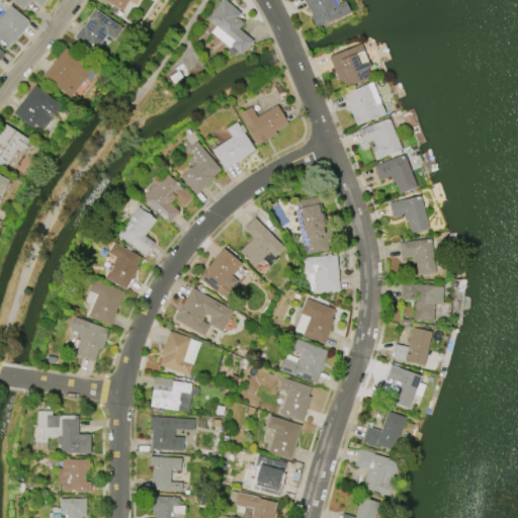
[(11,0),(42,0),(39,5),(33,0),(27,0),(21,8),(11,0)]
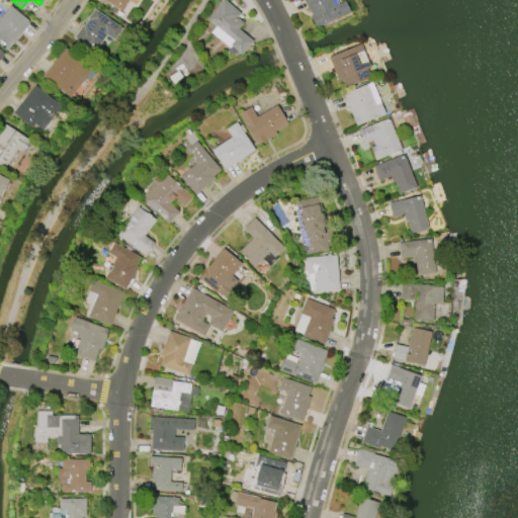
[(103,0),(138,0),(135,5),(127,1),(121,11),(103,0)]
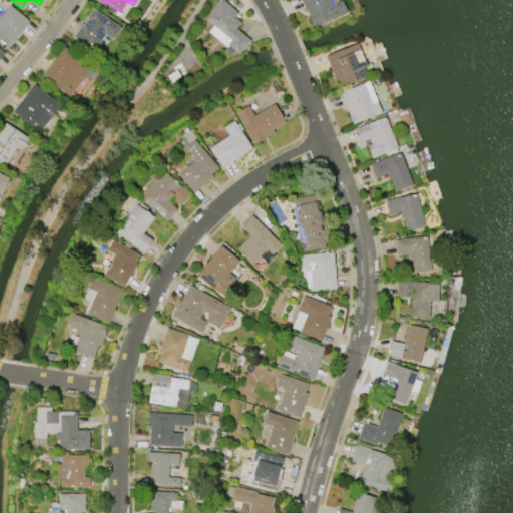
[(203,19),(219,0),(221,0),(237,13),(234,18),(239,23),(235,28),(249,41),(238,54),(234,50),(229,55),(223,51),(226,47),(208,32),(212,26),(203,19)]
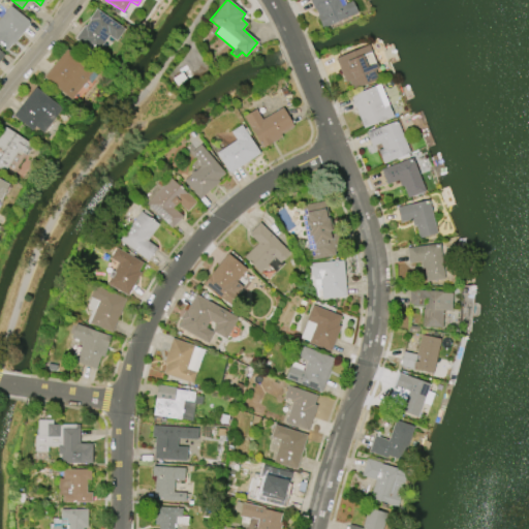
[(356,12),(322,29),(316,16),(317,16),(315,9),(313,9),(308,0),(338,0),(341,6),(351,1),(356,12)]
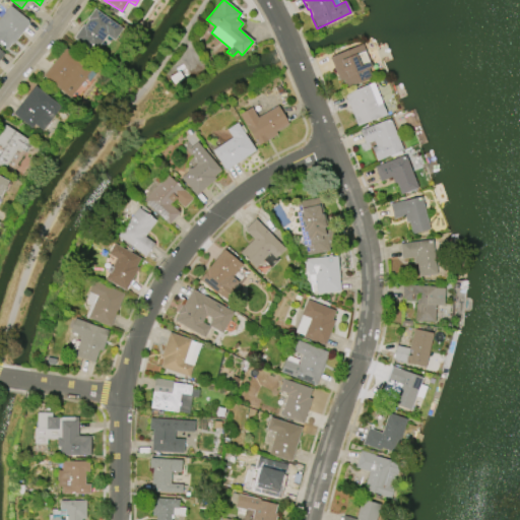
[(0,43),(0,17),(9,6),(27,20),(26,22),(28,23),(12,45),(11,44),(7,49),(0,43)]
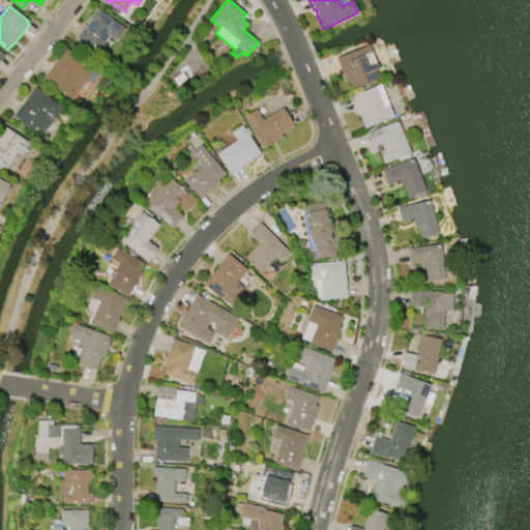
[(95,8),(124,28),(110,49),(102,43),(95,54),(74,39),(84,25),(85,26),(89,20),(88,19),(95,8)]
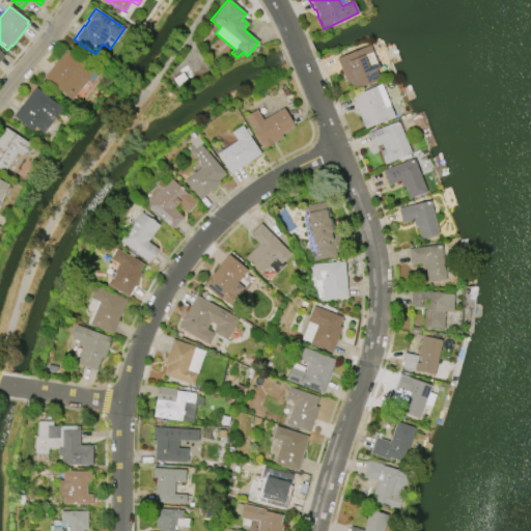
[(345,82),(335,58),(369,45),(380,68),(375,70),(379,79),(352,89),(348,81),(345,82)]
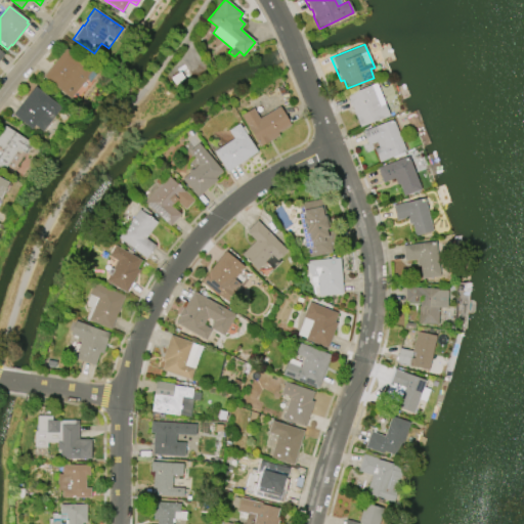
[(70,98),(43,76),(66,48),(91,69),(90,70),(95,75),(89,82),(85,79),(70,98)]
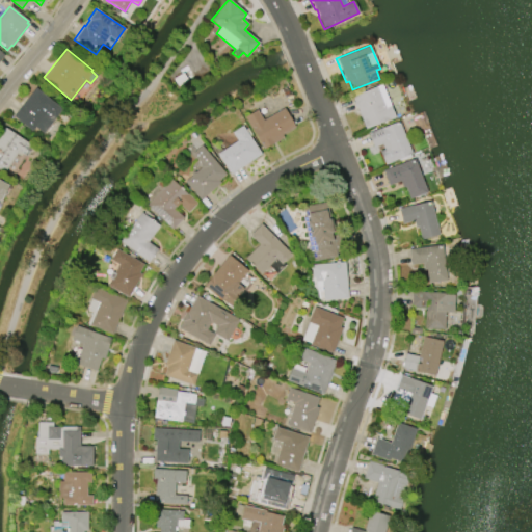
[(365,129),(351,96),(381,84),(395,116),(365,129)]
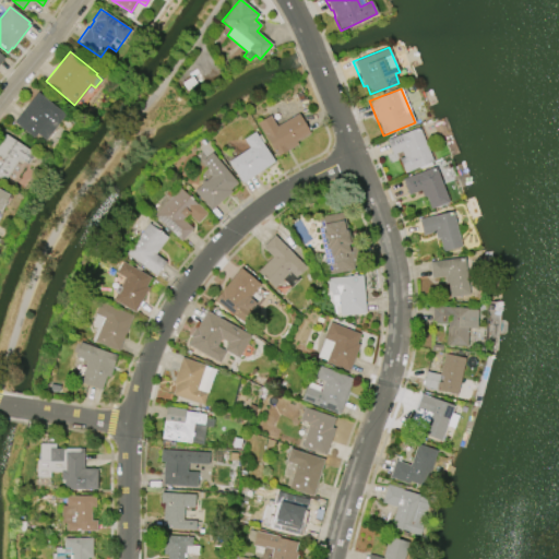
[(13,122),(36,92),(64,114),(45,140),(36,134),(34,139),(13,122)]
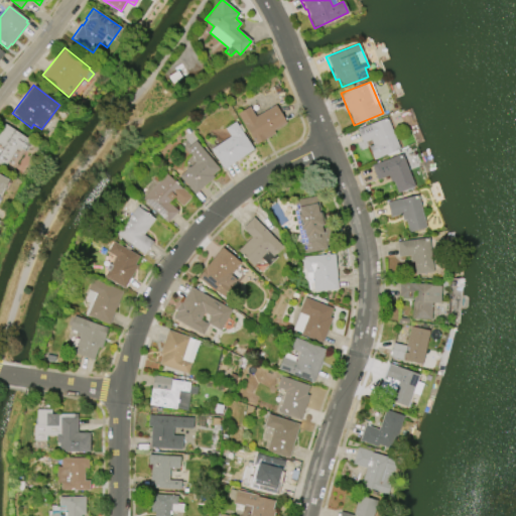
[(255,144),(237,113),(249,106),(255,116),(275,105),(286,123),(273,130),(275,133),(255,144)]
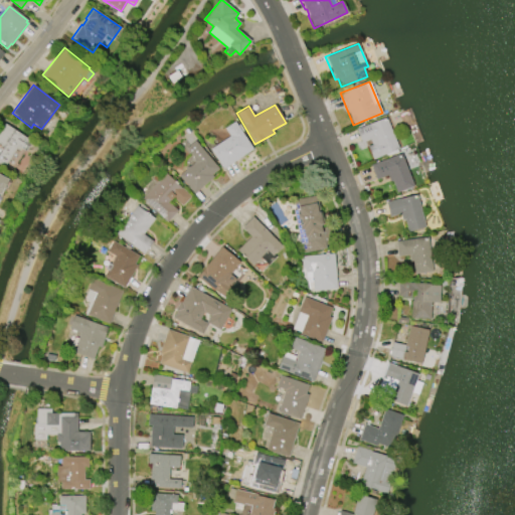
[(385,117),(398,148),(372,159),(367,147),(371,145),(369,140),(361,143),(356,130),(385,117)]
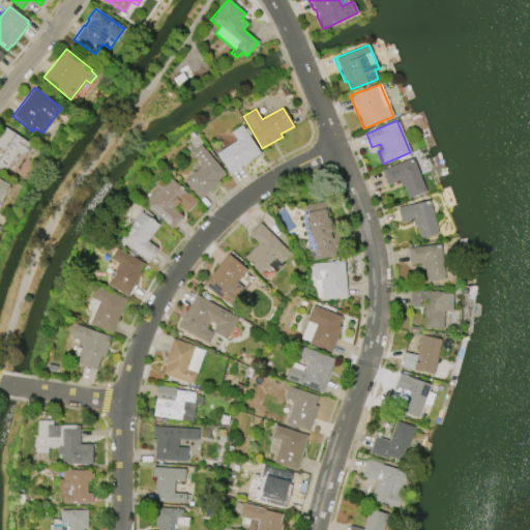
[(260,153),(230,173),(216,153),(236,140),(231,131),(241,124),(260,153)]
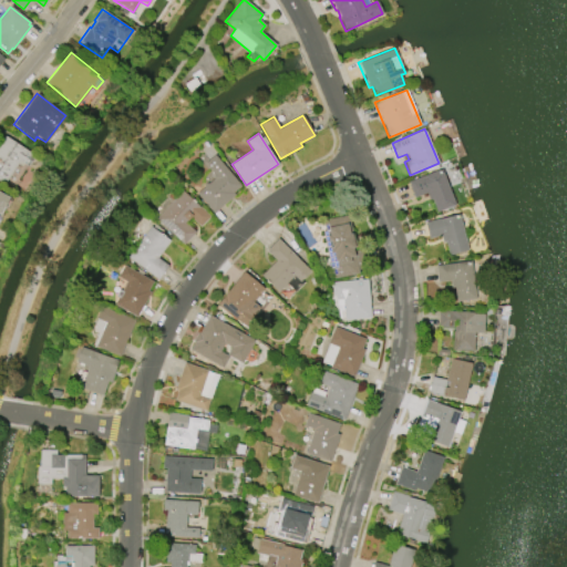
[(0,182),(0,142),(4,135),(34,155),(28,165),(20,161),(6,182),(3,179),(1,183),(0,182)]
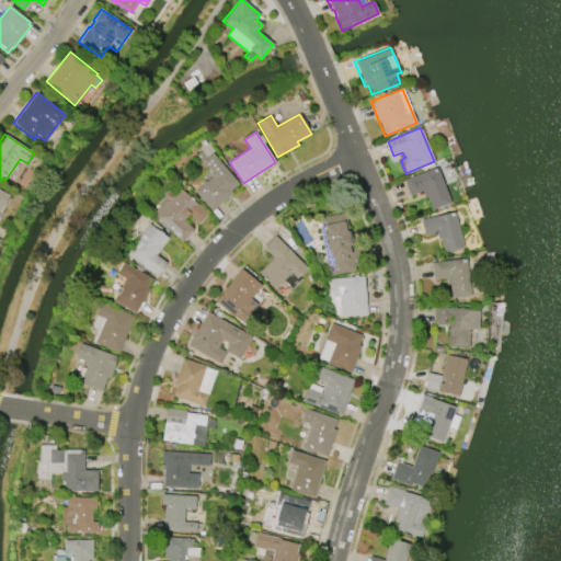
[(231,193),(210,210),(194,191),(210,176),(210,174),(210,171),(203,161),(213,152),(238,183),(230,191),(231,193)]
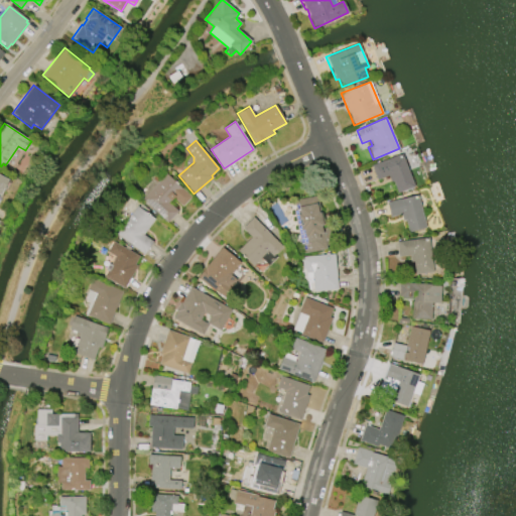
[(371,165),(401,153),(414,186),(397,194),(392,180),(390,181),(387,175),(377,180),(371,165)]
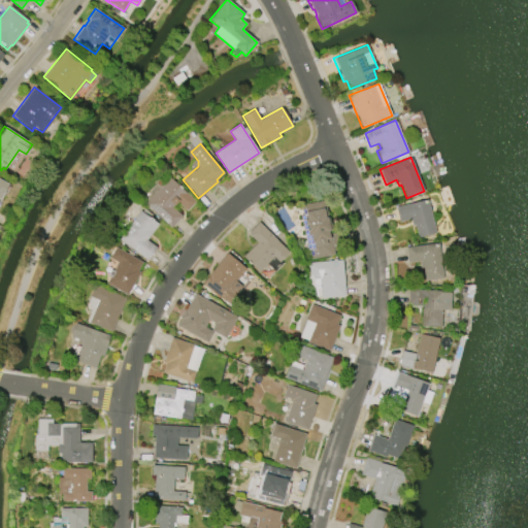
[(170,228),(145,203),(169,177),(195,201),(187,211),(176,202),(174,203),(175,204),(172,207),(182,216),(170,228)]
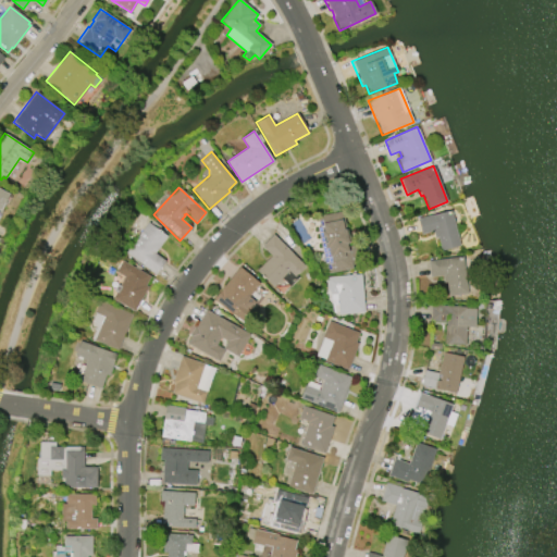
[(0,189),(9,194),(0,209),(0,189)]
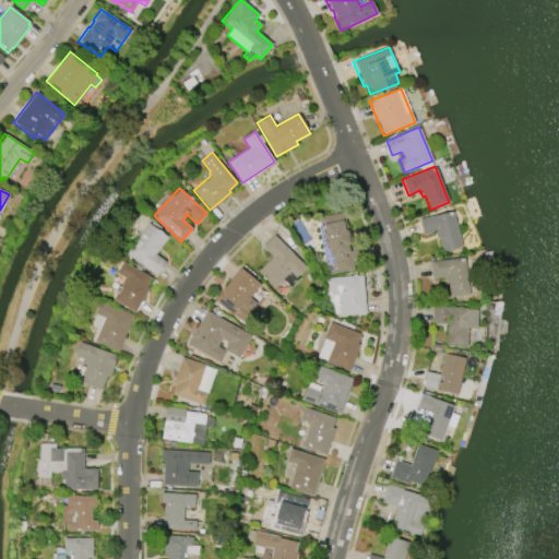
[(452,211),(462,246),(442,250),(439,237),(436,238),(435,232),(423,235),(418,219),(452,211)]
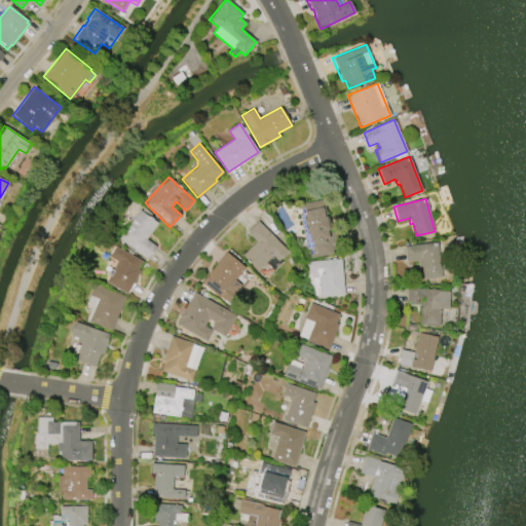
[(321,199),(333,254),(306,259),(304,248),(306,248),(299,215),(301,214),(299,203),(321,199)]
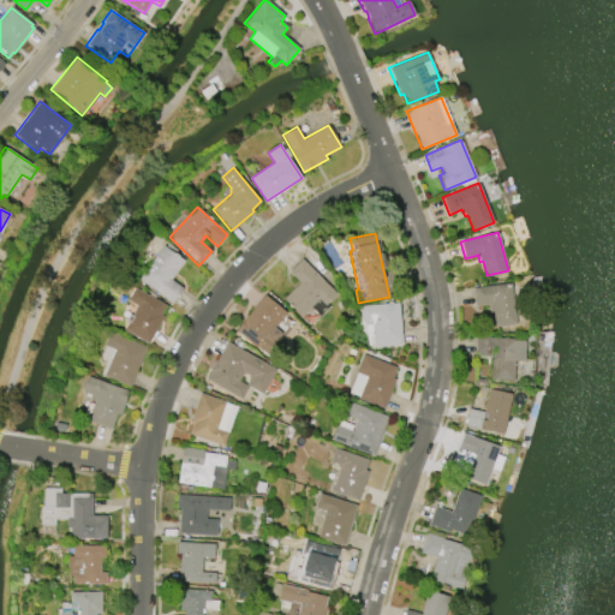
[(171,304),(137,280),(150,262),(142,256),(153,242),(162,248),(163,246),(184,261),(169,280),(181,288),(171,304)]
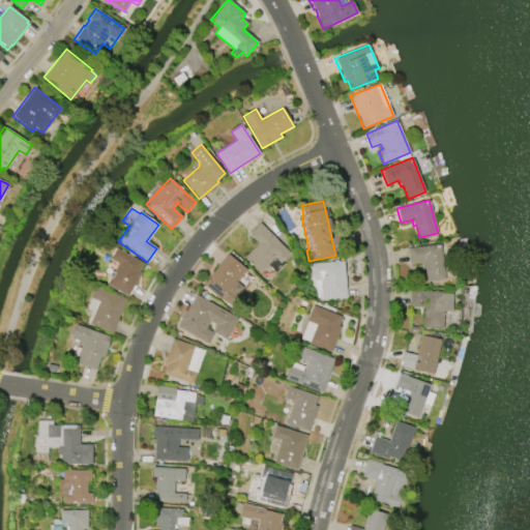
[(260,223),(290,253),(281,262),(283,265),(275,272),(268,265),(260,273),(243,257),(258,243),(248,234),(260,223)]
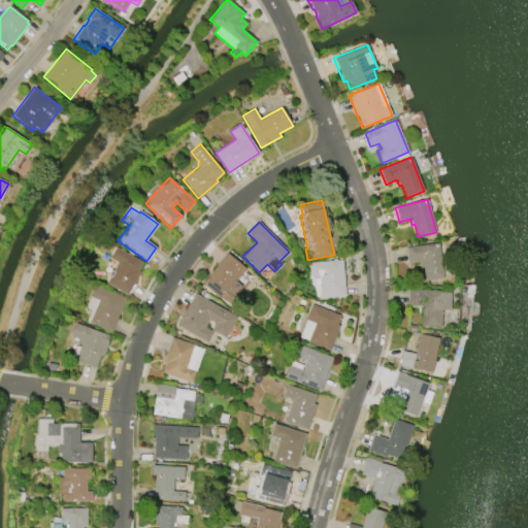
[(405,248),(438,242),(443,278),(424,281),(423,268),(420,268),(419,261),(407,262),(405,248)]
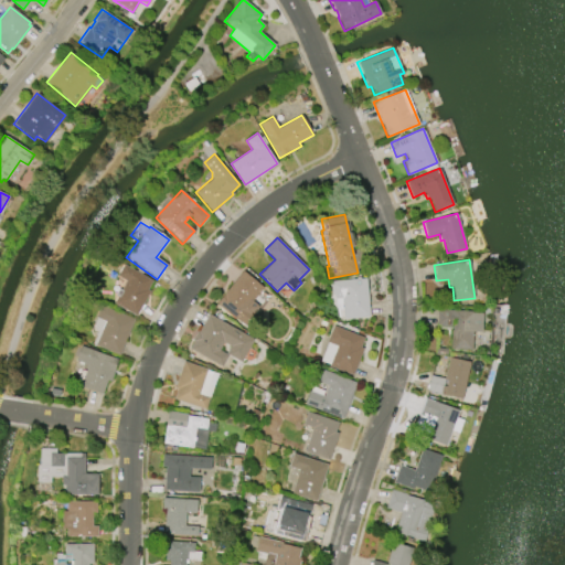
[(124,264),(152,279),(148,289),(150,290),(137,316),(114,302),(126,280),(117,276),(124,264)]
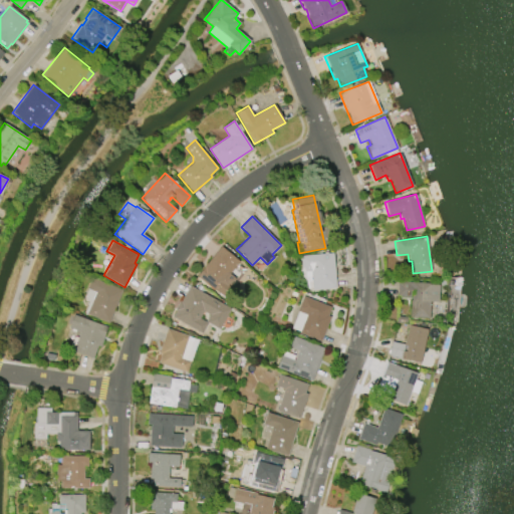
[(196,275),(220,246),(239,261),(224,279),(234,287),(225,298),(196,275)]
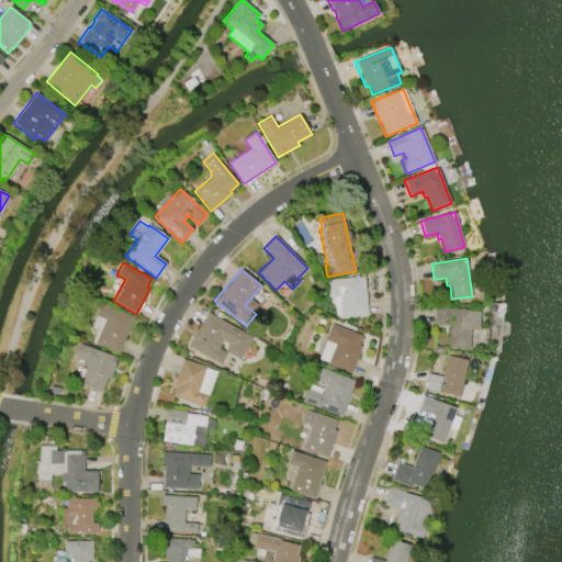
[(363,277),(368,315),(343,318),(340,295),(334,295),(333,293),(329,293),(328,280),(363,277)]
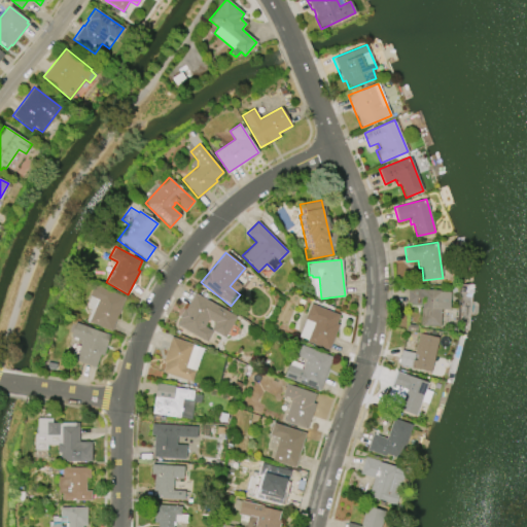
[(111,330),(86,320),(90,312),(86,308),(88,306),(86,304),(94,284),(125,297),(111,330)]
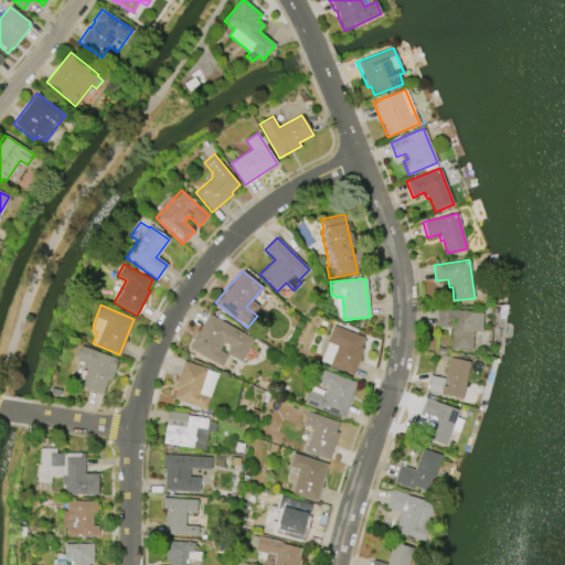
[(472,350),(450,349),(451,327),(436,327),(437,309),(472,311),(472,312),(482,313),(481,332),(473,331),(472,350)]
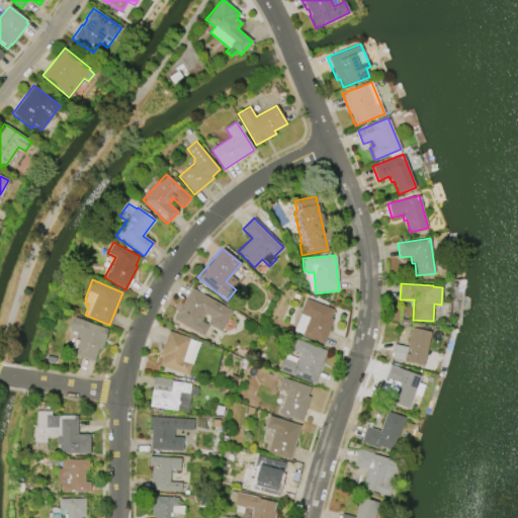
[(173,319),(191,287),(233,311),(221,331),(207,324),(210,317),(204,314),(200,321),(208,325),(202,336),(173,319)]
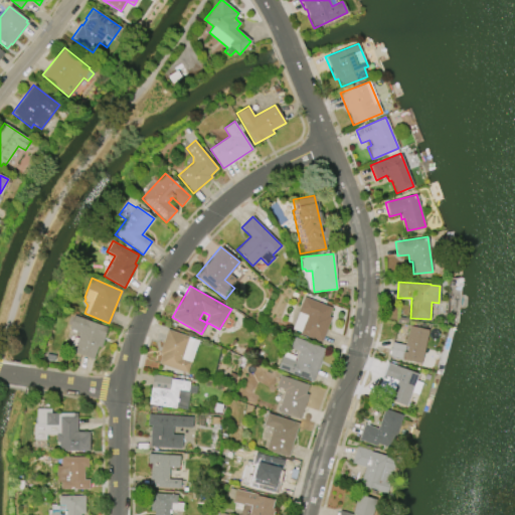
[(304,296),(332,308),(328,316),(331,318),(321,342),(300,333),(300,332),(292,329),(299,312),(298,312),(304,296)]
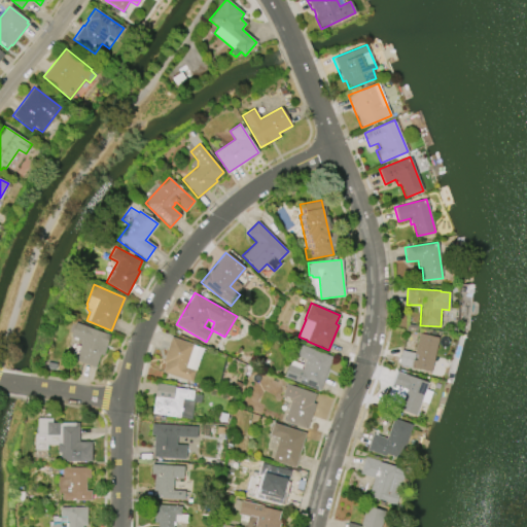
[(75,360),(81,341),(70,337),(75,322),(110,335),(103,355),(100,354),(95,367),(75,360)]
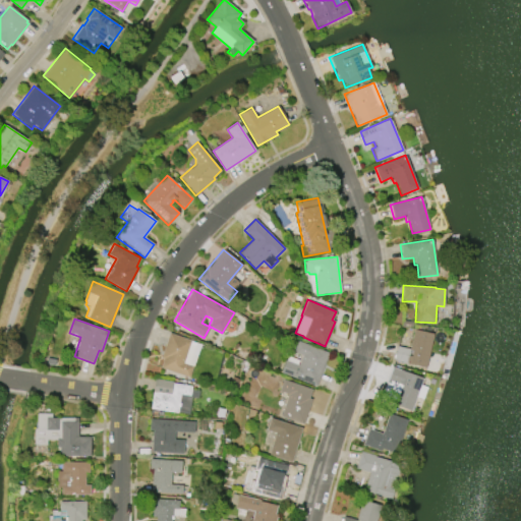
[(433,334),(426,368),(394,361),(397,346),(410,349),(414,330),(433,334)]
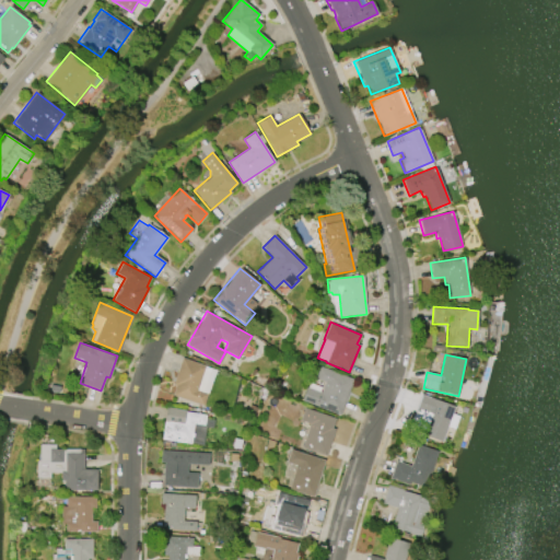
[(172,384),(182,358),(206,365),(197,389),(208,394),(203,406),(172,395),(175,385),(172,384)]
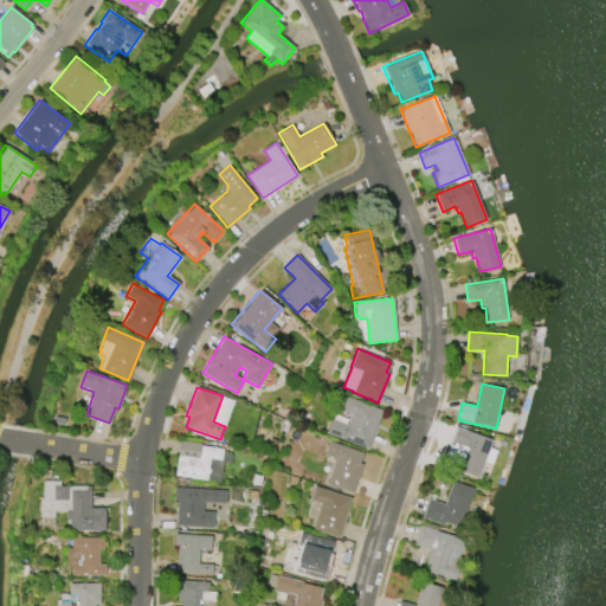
[(347,397),(382,411),(367,449),(326,433),(331,419),(347,425),(350,413),(342,410),(347,397)]
